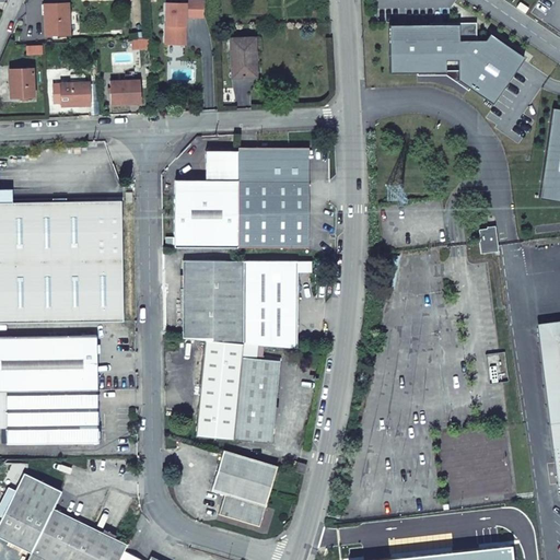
[(165,2),(164,38),(185,38),(185,25),(182,25),(182,16),(185,18),(201,18),(202,1),(185,0),(185,3),(165,2)]
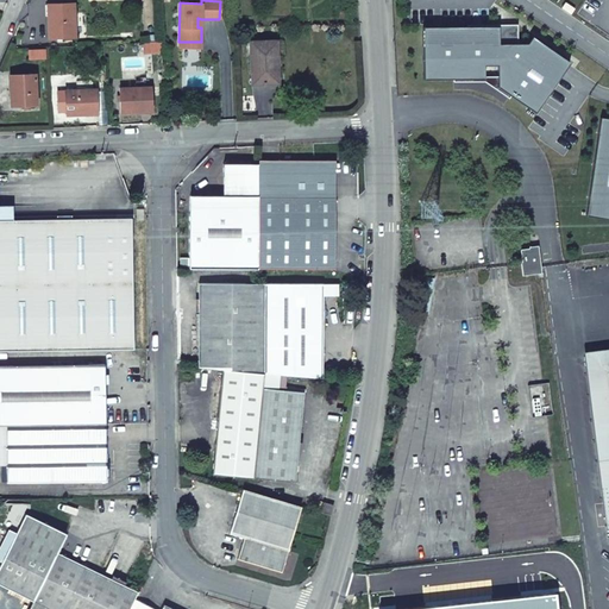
[(575,8),(566,2),(563,8),(571,13),(575,8)]
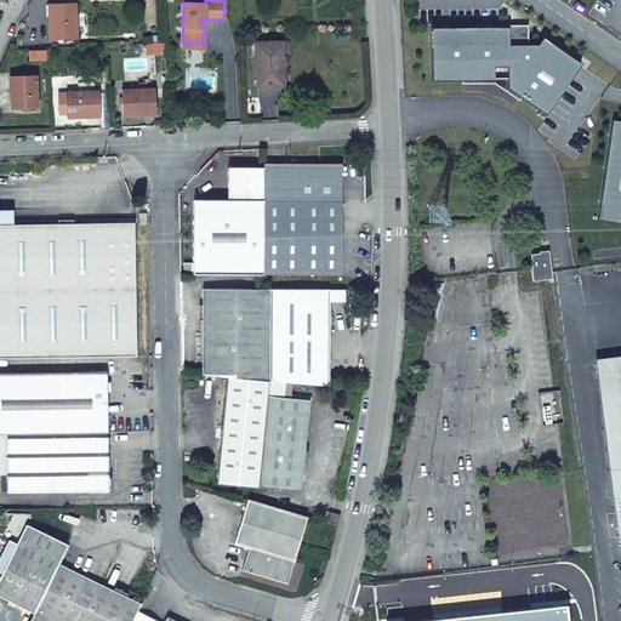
[(74,4),(47,5),(49,29),(50,28),(51,39),(77,38),(74,4)]
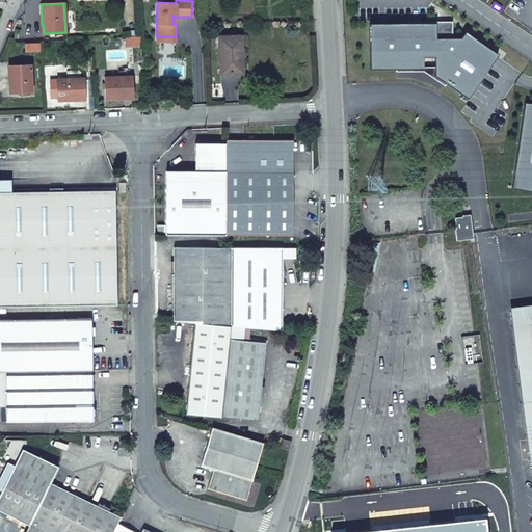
[(369,24),(370,70),(422,69),(422,57),(435,57),(435,76),(468,99),(498,55),(464,32),(460,38),(435,38),(435,23),(369,24)]
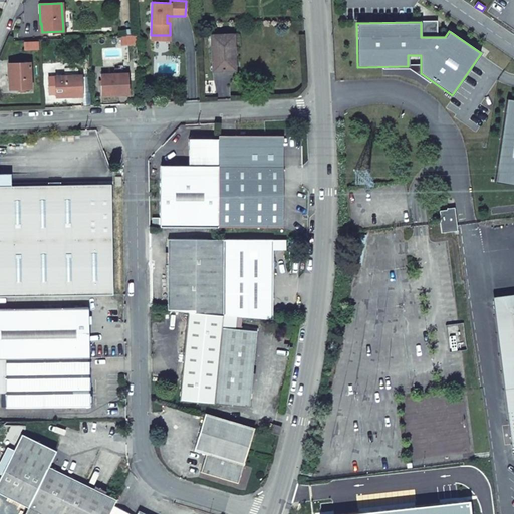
[(211,35),(212,72),(235,71),(233,34),(211,35)]
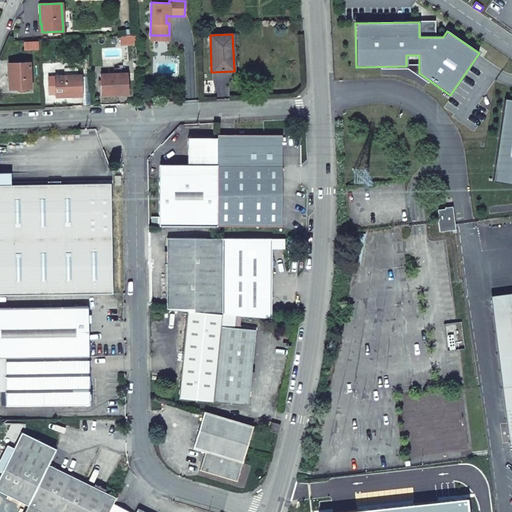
[(39,40),(26,41),(26,49),(39,49),(39,40)]
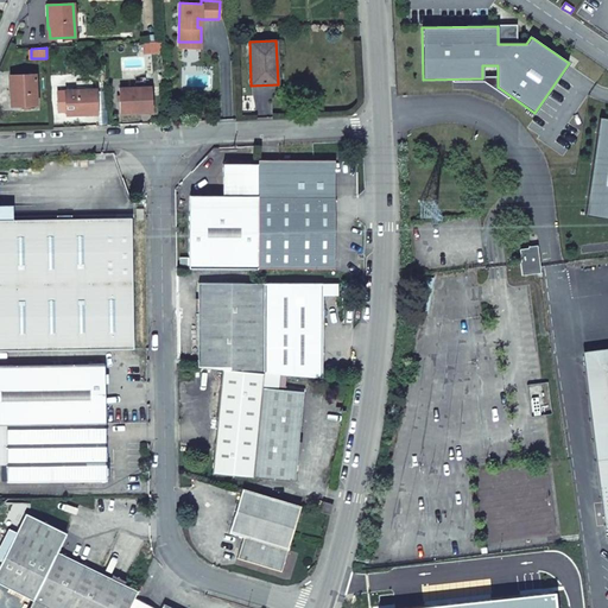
[(35,75),(11,76),(11,96),(13,96),(13,106),(36,105),(35,75)]
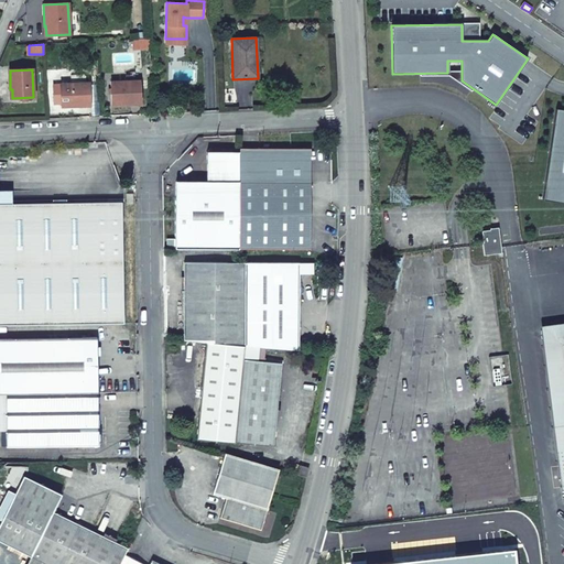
[(140,80),(111,82),(112,105),(131,104),(130,102),(140,101),(140,80)]
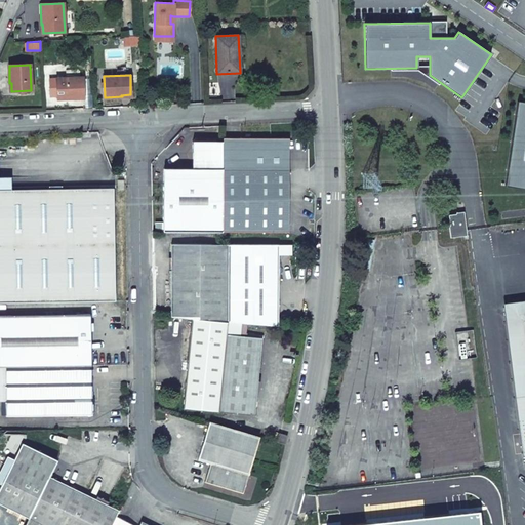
[(83,78),(56,79),(57,99),(75,98),(75,97),(83,96),(83,78)]
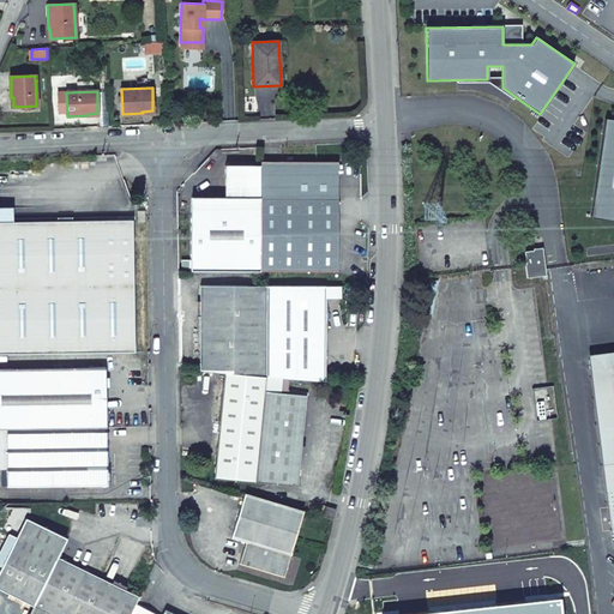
[(613,119),(606,119),(591,218),(613,221),(613,119)]
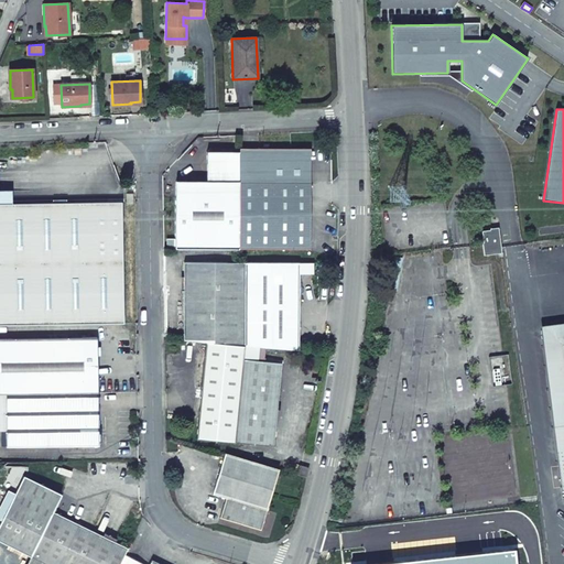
[(310,149),(239,149),(240,152),(239,181),(310,182),(310,149)]
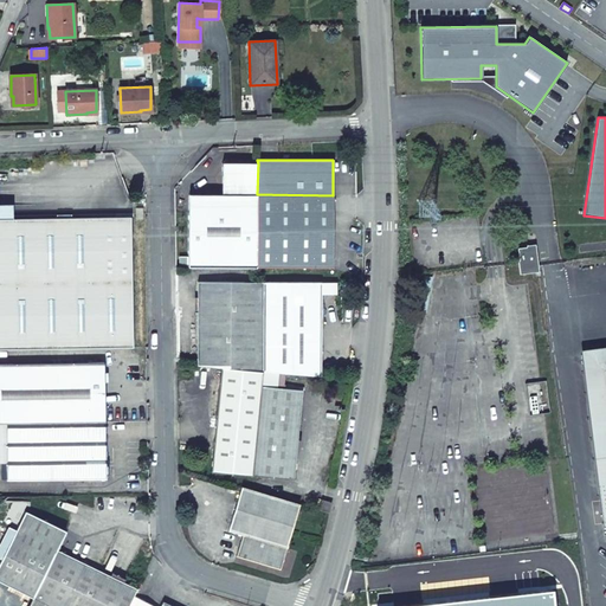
[(221,195),(205,195),(188,213),(187,268),(257,268),(257,194),(258,163),(223,163),(221,195)]
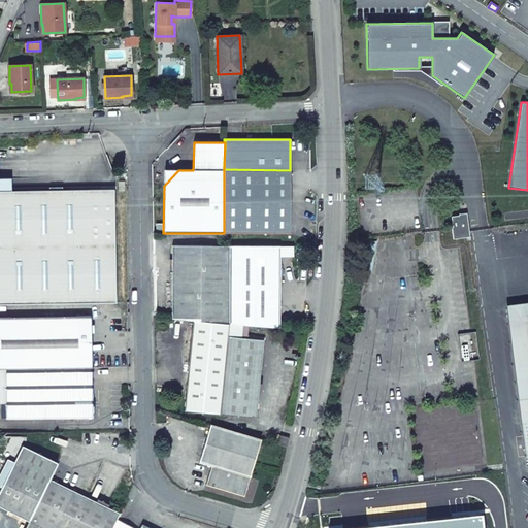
[(290,233),(290,170),(224,169),(224,233),(290,233)]
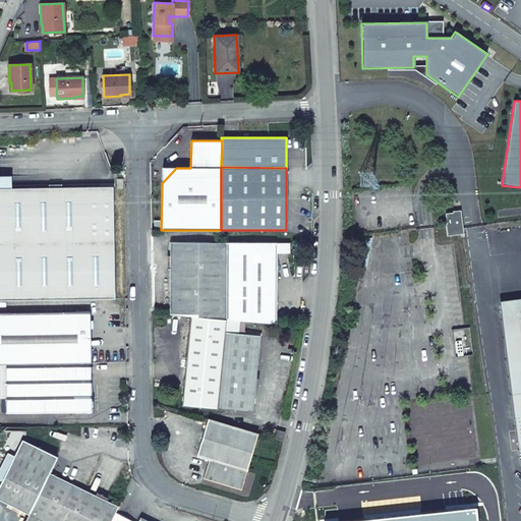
[(0,176),(0,188),(11,188),(10,176),(0,176)]
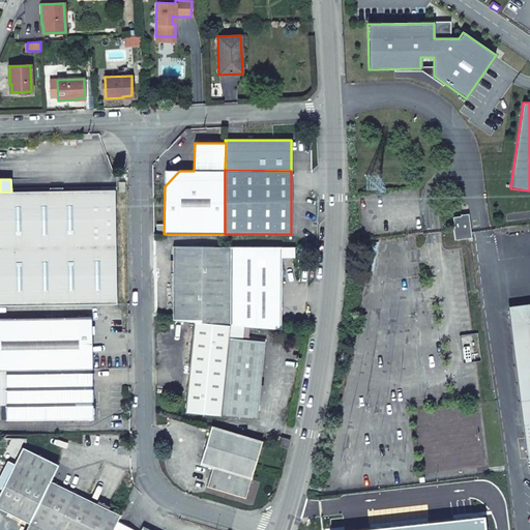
[(0,305),(116,303),(114,205),(101,205),(101,189),(11,192),(0,192),(0,305)]
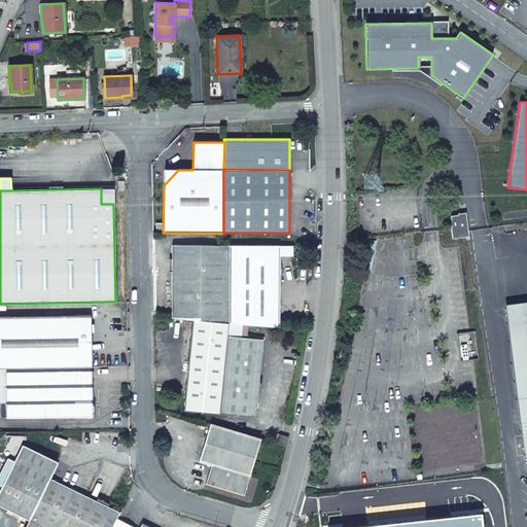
[(101,188),(101,204),(113,204),(113,188),(101,188)]
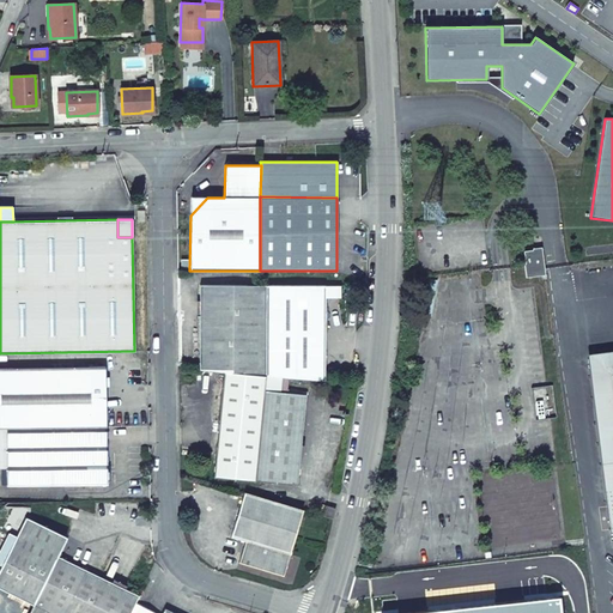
[(541,272),(539,250),(533,250),(532,253),(527,254),(528,262),(527,263),(528,274),(541,272)]
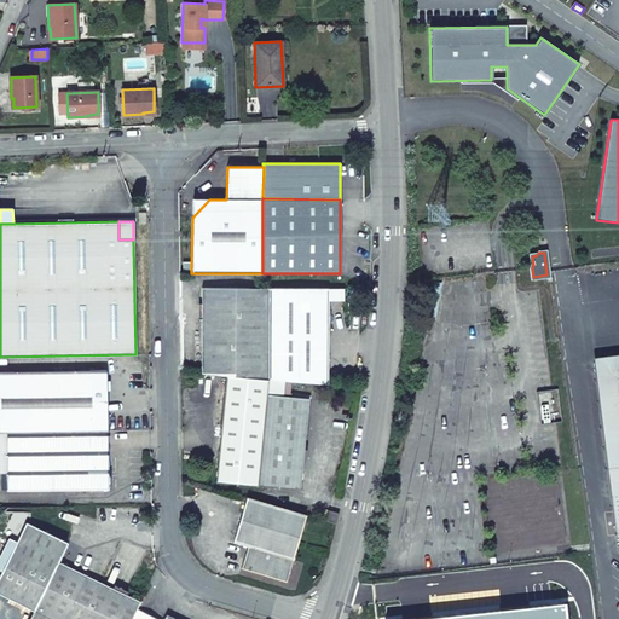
[(268,380),(268,288),(202,288),(201,374),(226,376),(268,380)]
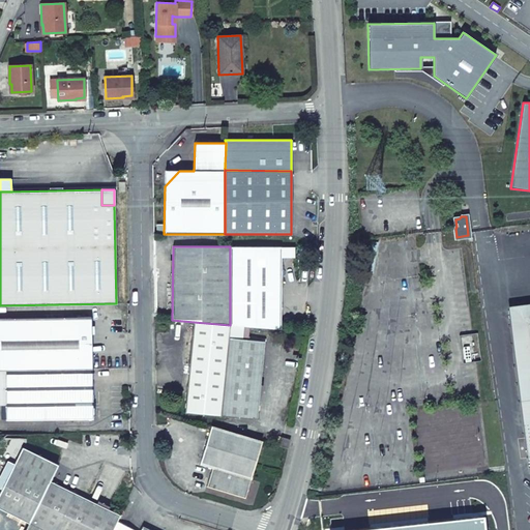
[(281,329),(281,246),(230,246),(230,325),(281,329)]
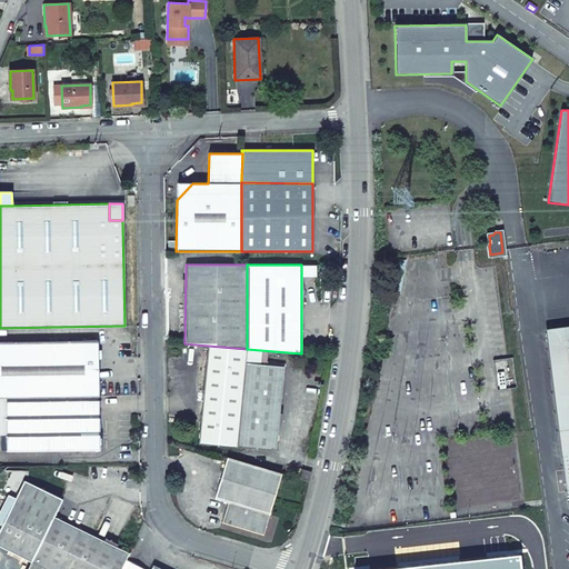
[(0,397),(6,398),(99,396),(98,340),(82,341),(0,342),(0,397)]
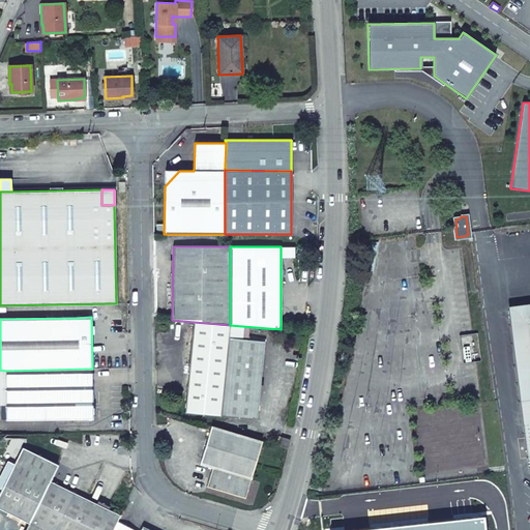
[(221,416),(229,339),(230,325),(194,322),(184,412),(221,416)]
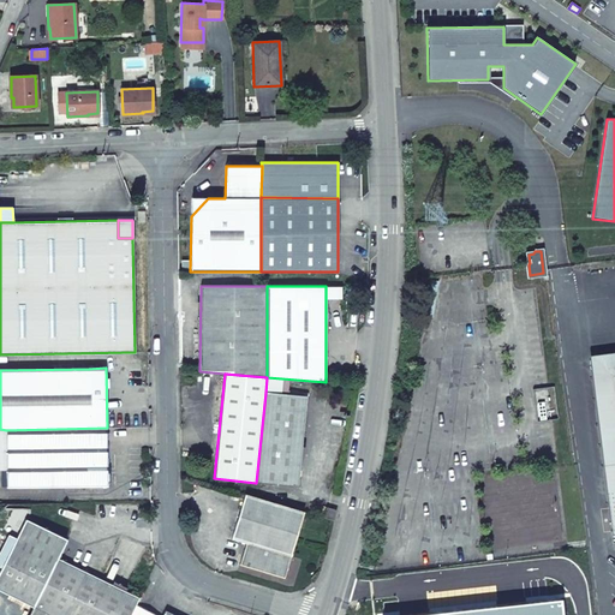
[(266,393),(256,483),(298,487),(306,396),(266,393)]
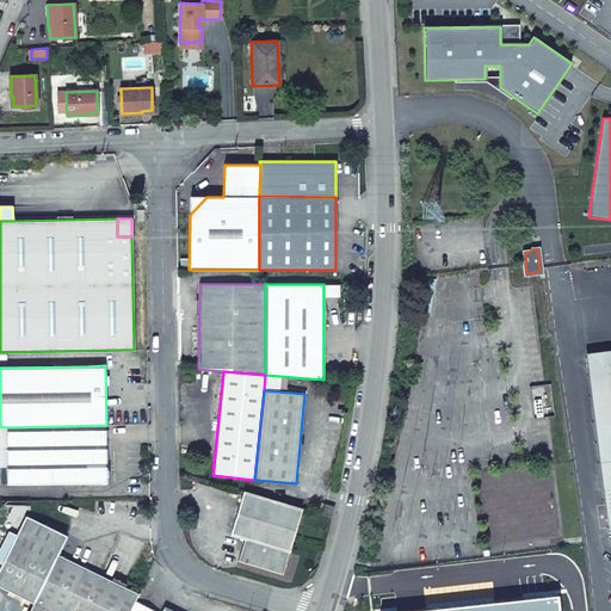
[(106,425),(6,427),(7,485),(107,483),(106,425)]
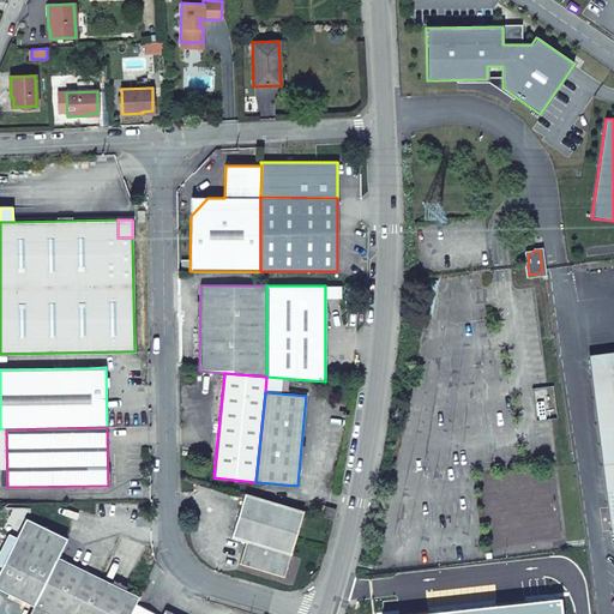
[(245,493),(232,537),(246,542),(240,564),(284,577),(304,511),(245,493)]
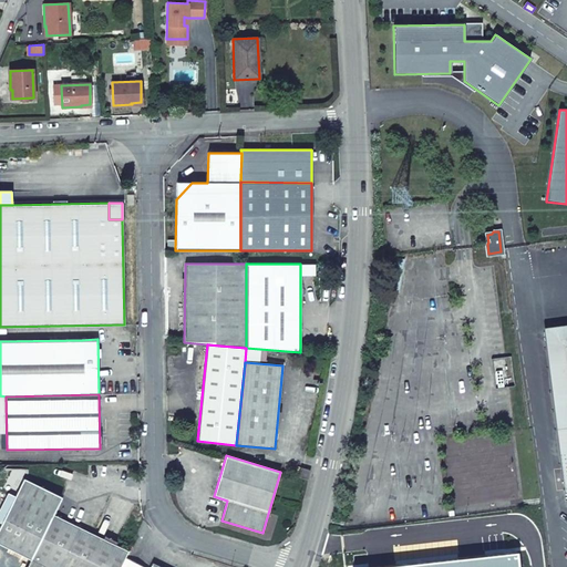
[(307,480),(310,471),(309,468),(301,467),(298,477),(307,480)]
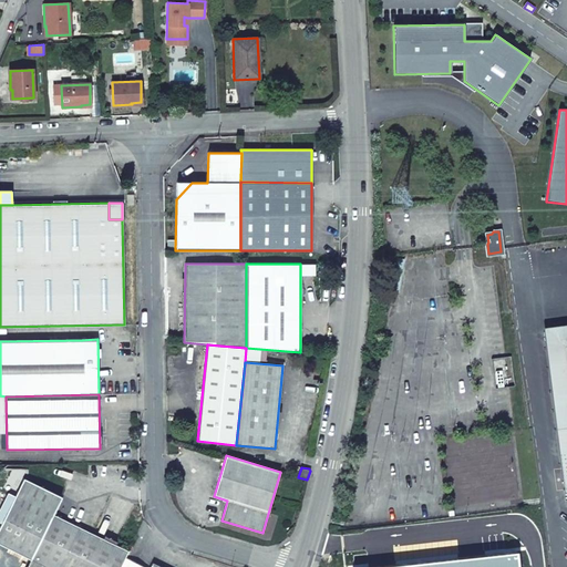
[(0,527),(0,545),(31,560),(53,515),(61,497),(23,478),(14,496),(2,524),(0,527)]
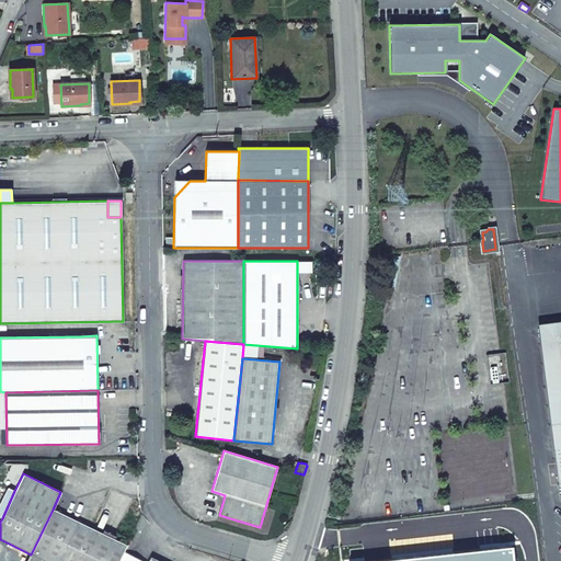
[(0,503),(0,517),(2,518),(14,491),(8,488),(0,503)]
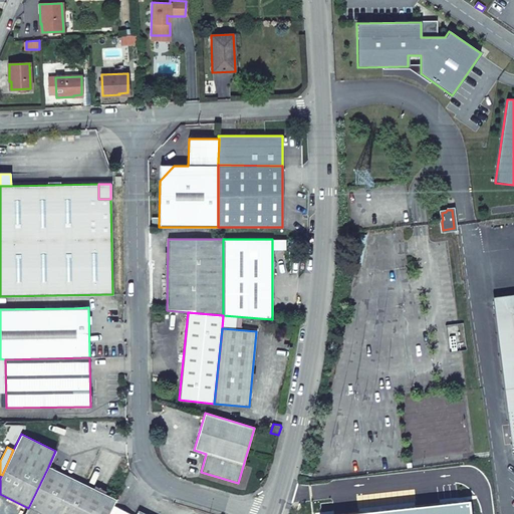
[(52,513),(71,478),(48,467),(28,508),(41,513),(52,513)]
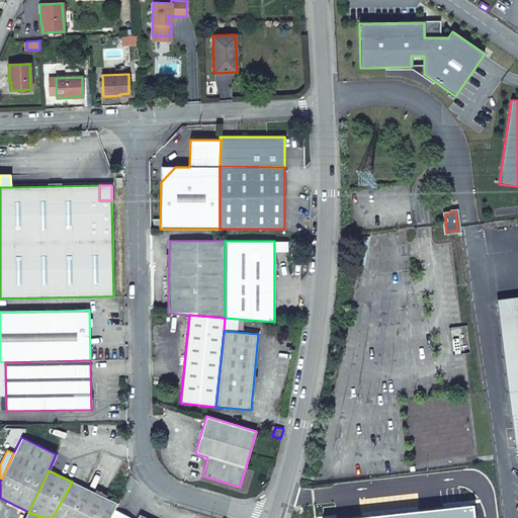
[(109,517),(117,503),(72,482),(53,517),(109,517)]
